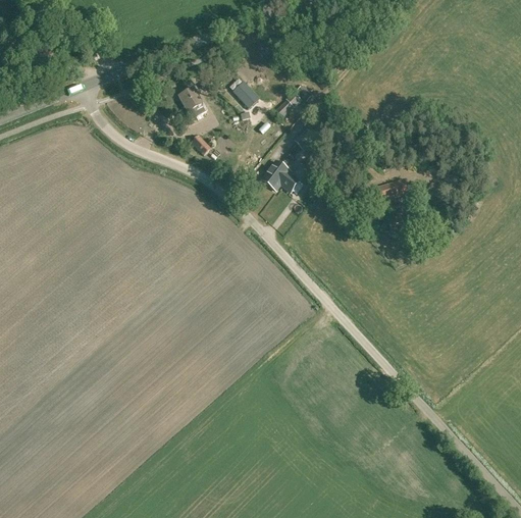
[(202,87),(208,84),(205,78),(199,82),(202,87)]
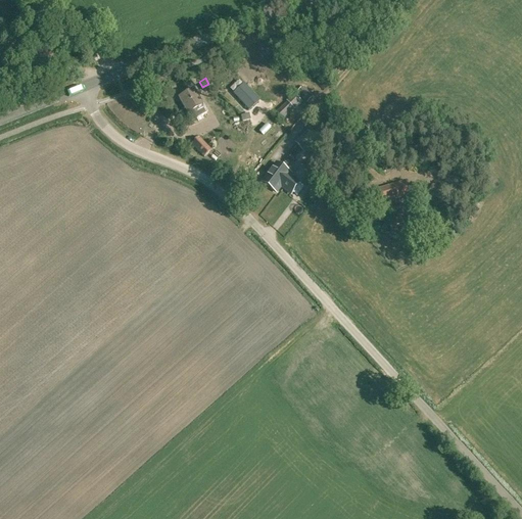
[(242,82),(232,91),(247,107),(256,98),(242,82)]
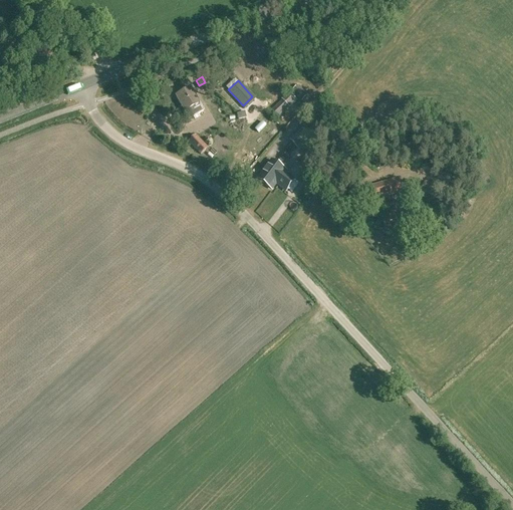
[(297,81),(291,87),(301,97),(307,91),(297,81)]
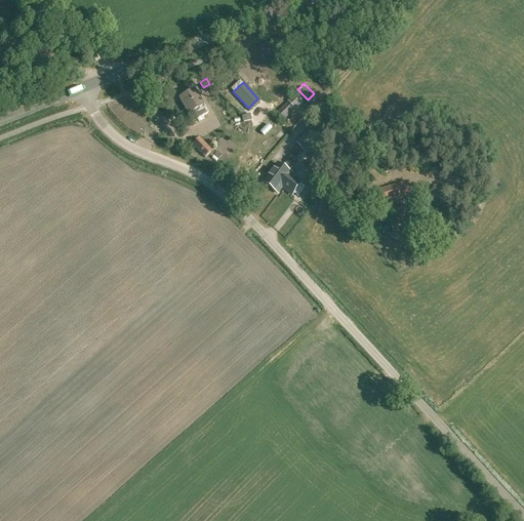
[(188,110),(188,111),(202,103),(193,86),(178,94),(185,106),(177,110),(179,114),(188,110)]
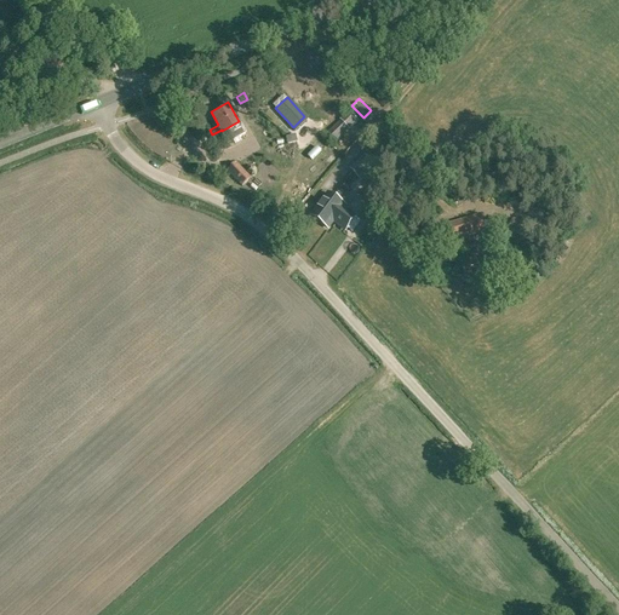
[(338,115),(339,116),(326,128),(334,138),(348,125),(350,126),(359,118),(348,107),(338,115)]
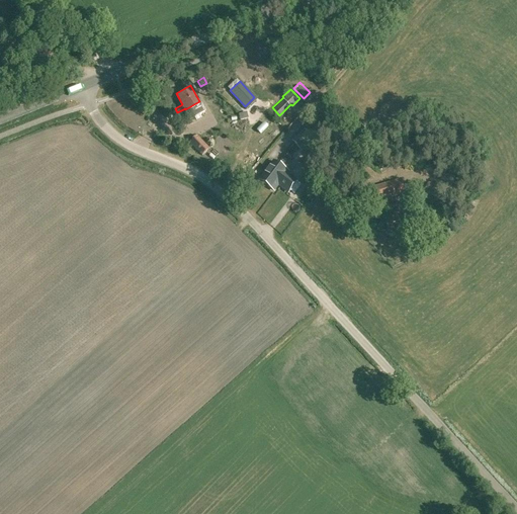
[(247,116),(245,109),(237,111),(239,118),(247,116)]
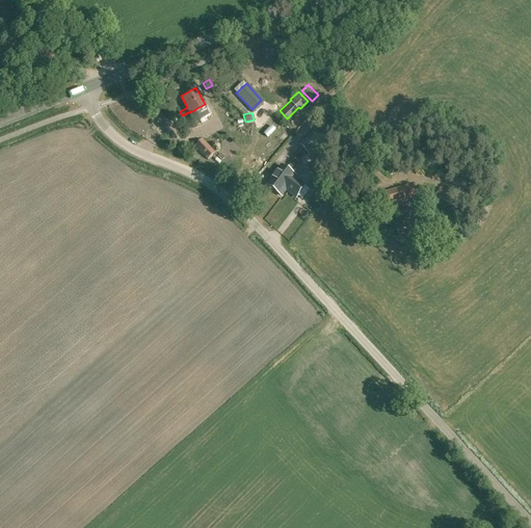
[(310,115),(301,123),(304,127),(313,120),(310,115)]
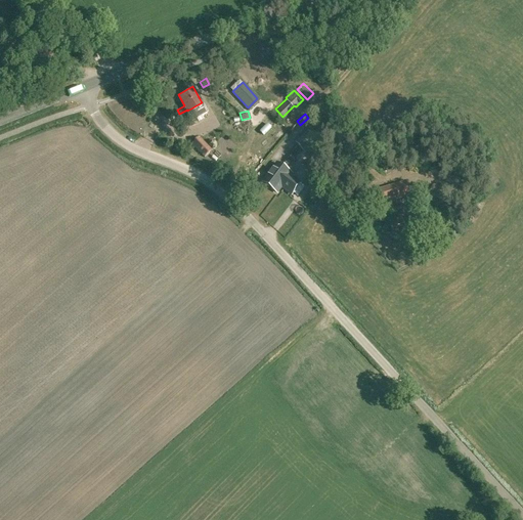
[(313,136),(306,129),(303,131),(295,139),(302,146),(313,136)]
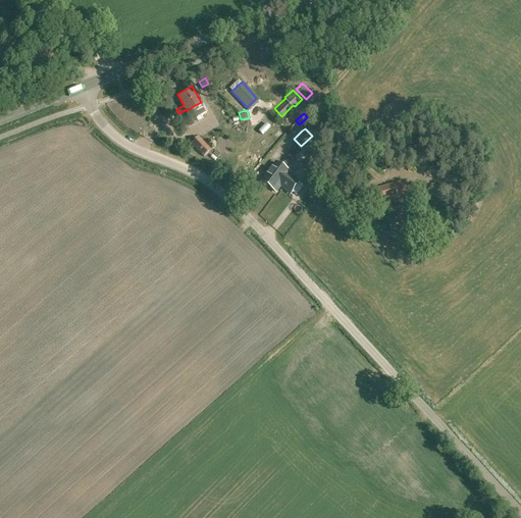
[(210,146),(198,133),(190,140),(202,154),(210,146)]
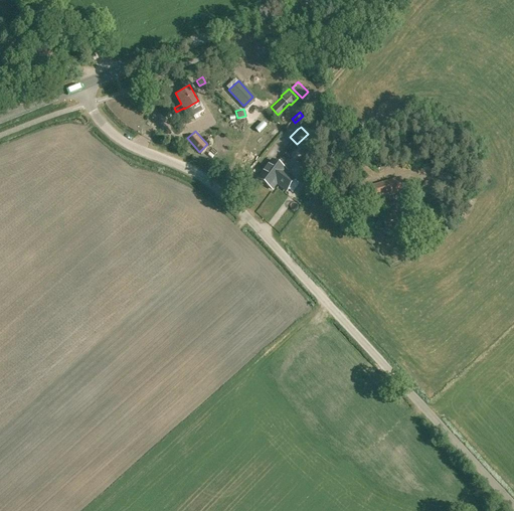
[(272,157),(258,175),(272,186),(276,180),(286,188),(295,176),(285,169),(286,168),(272,157)]
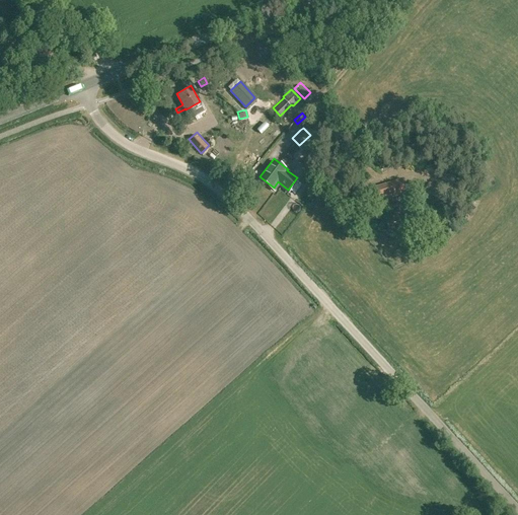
[(454,176),(443,170),(440,176),(452,182),(454,176)]
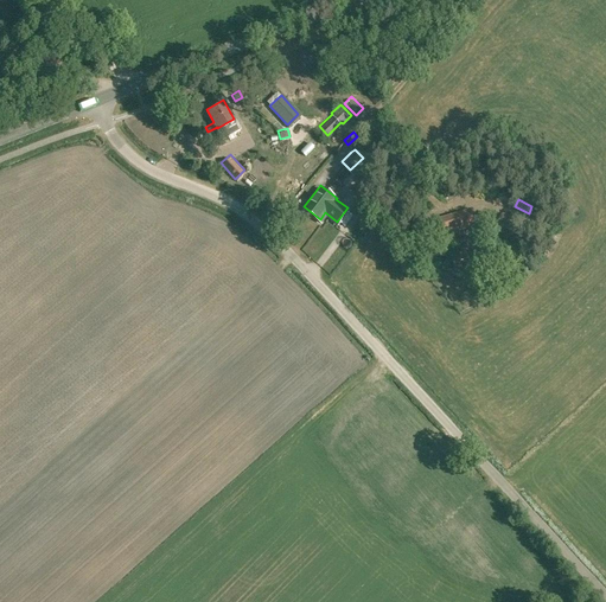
[(442,231),(473,223),(470,207),(439,216),(442,231)]
